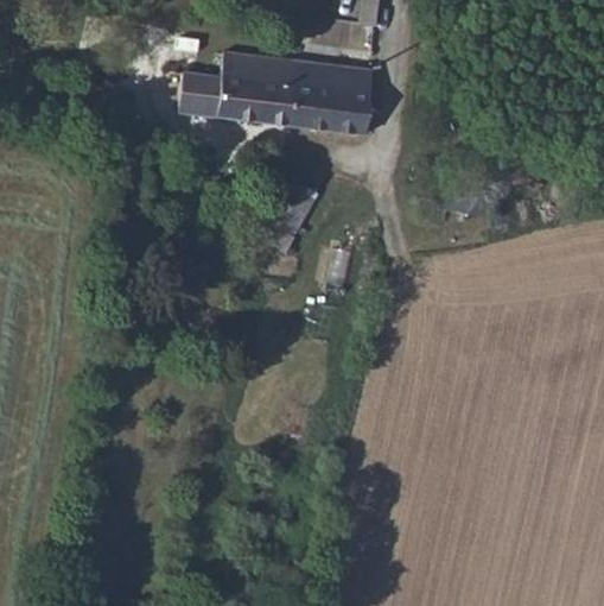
[(363,0),(361,23),(377,25),(380,0),(363,0)]
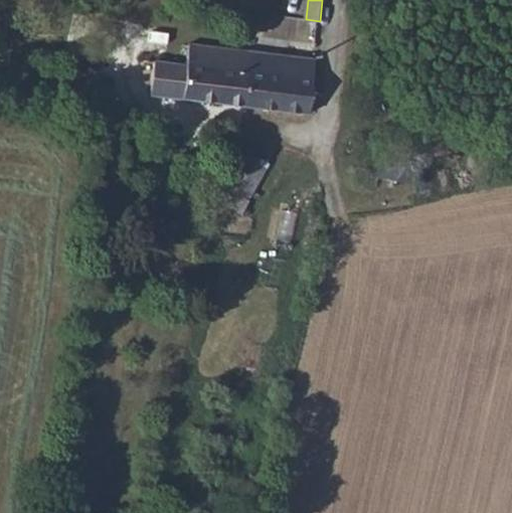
[(267,9),(257,8),(256,16),(266,17),(267,9)]
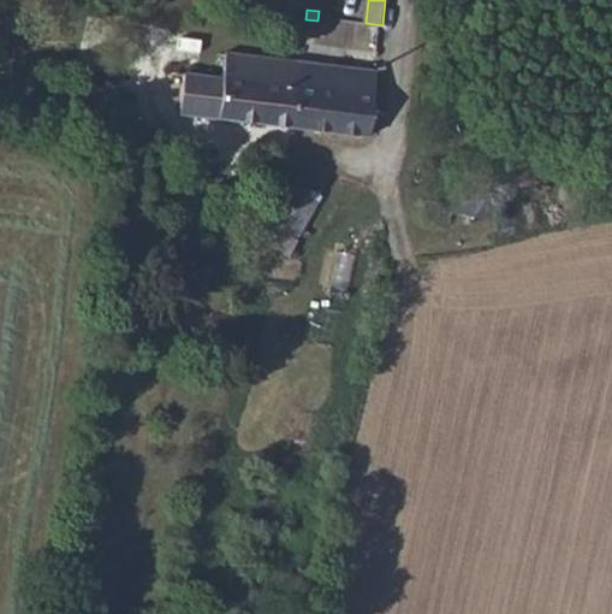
[(186,71),(182,112),(291,127),(299,59),(229,49),(225,76),(186,71)]
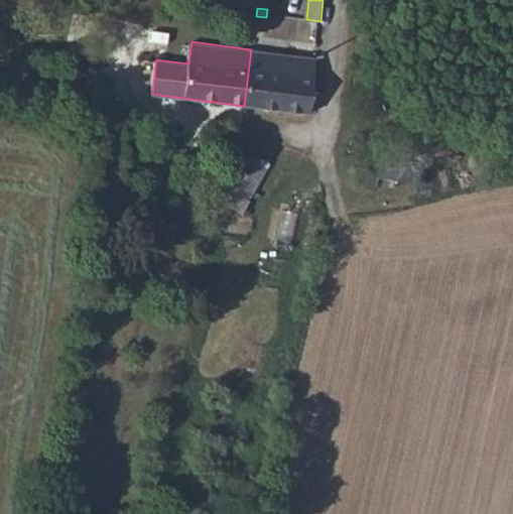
[(251,49),(244,106),(309,114),(316,57),(251,49)]
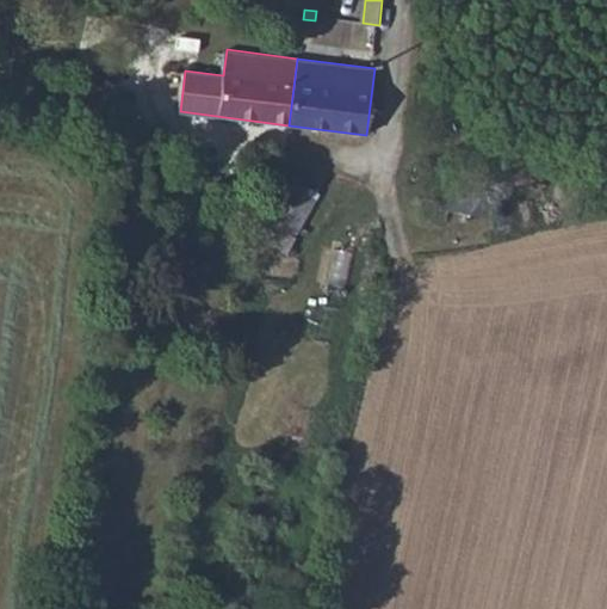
[(320,194),(295,179),(271,222),(297,237),(320,194)]
